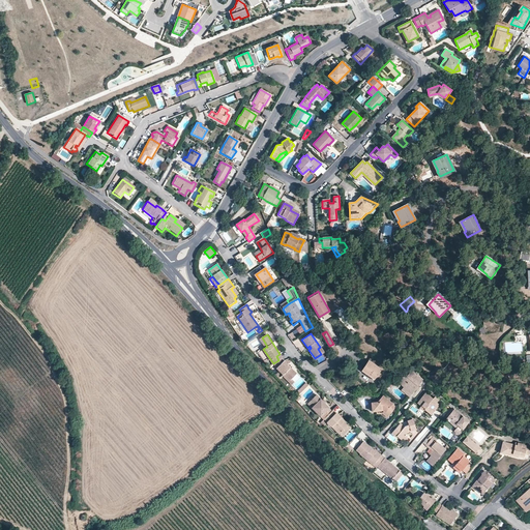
[(369,360),(381,369),(384,365),(372,356),(369,360)]
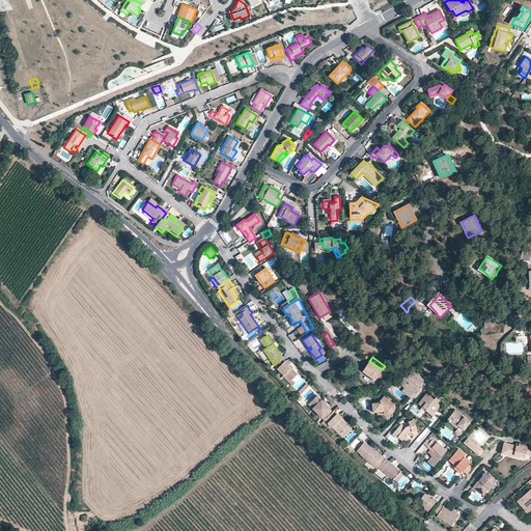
[(284,362),(282,359),(279,361),(274,364),(277,370),(283,376),(284,375),(290,382),(292,381),(298,375),(291,369),(290,369),(287,366),(288,365),(285,362),(284,362)]
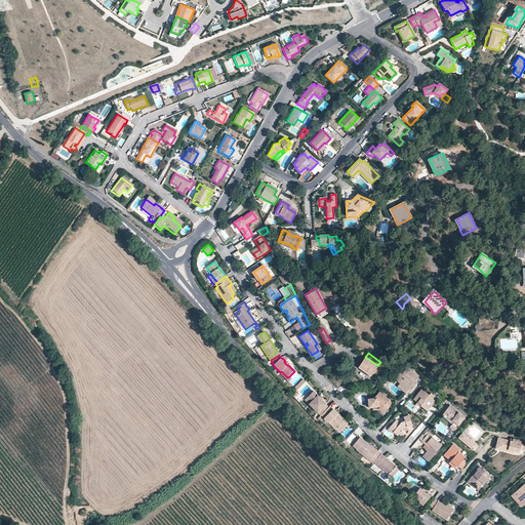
[(371,375),(377,365),(365,357),(358,367),(371,375)]
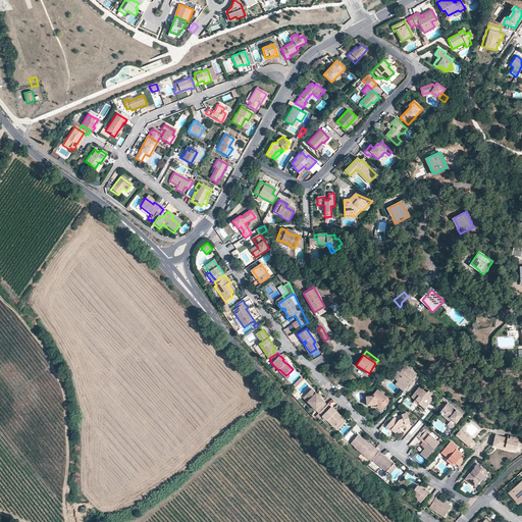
[(405,364),(403,367),(400,370),(398,368),(393,374),(399,379),(398,380),(405,387),(407,384),(411,379),(416,373),(405,364)]
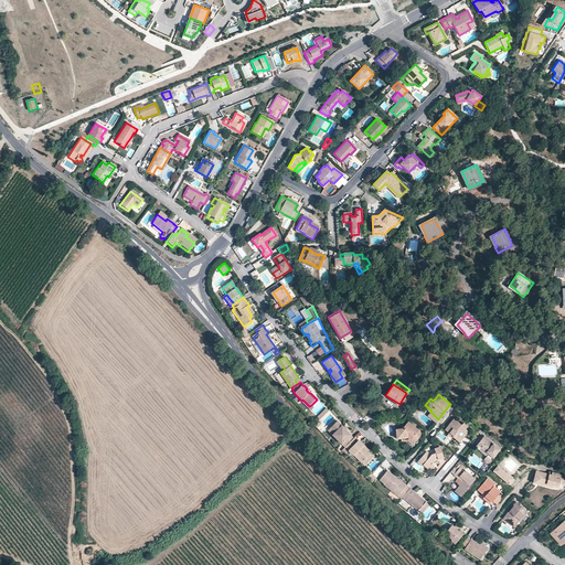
[(320,403),(317,400),(311,405),(315,408),(320,403)]
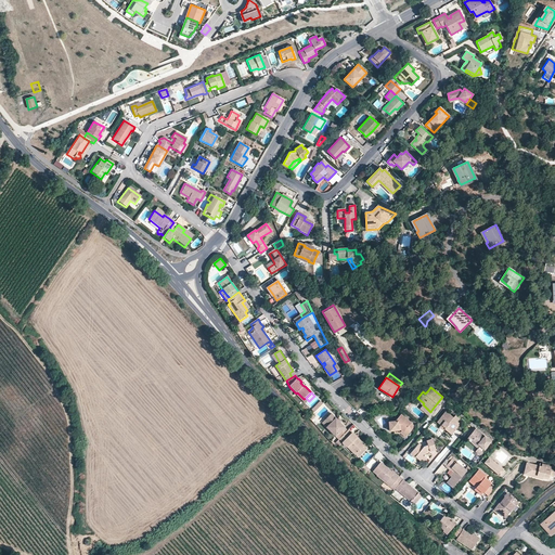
[(314,412),(323,403),(320,401),(311,410),(314,412)]
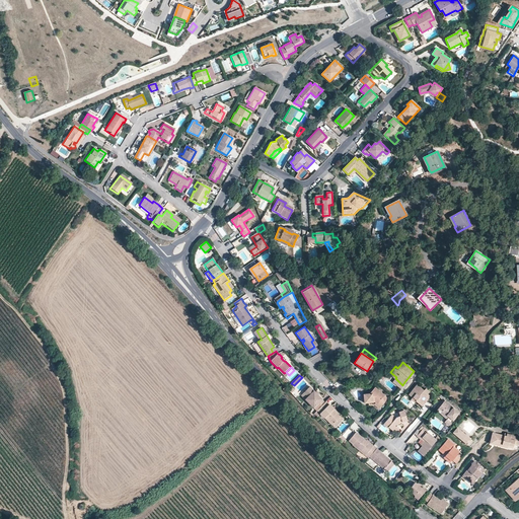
[(402,385),(395,378),(392,382),(400,388),(402,385)]
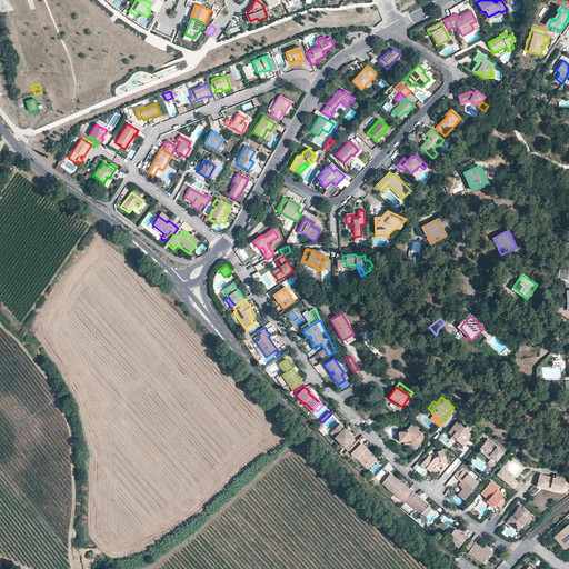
[(467,436),(469,432),(471,429),(467,426),(466,428),(458,421),(448,433),(451,437),(456,431),(460,435),(456,440),(460,443),(463,440),(465,442),(469,438),(467,436)]
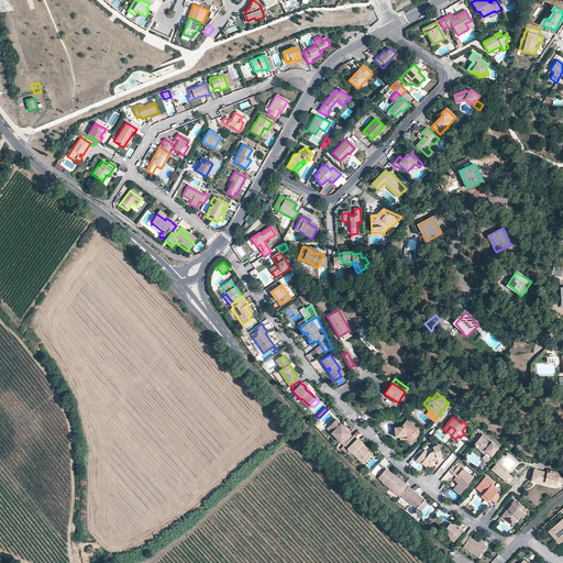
[(344,445),(350,440),(348,437),(350,433),(335,419),(330,424),(334,429),(331,432),(344,445)]
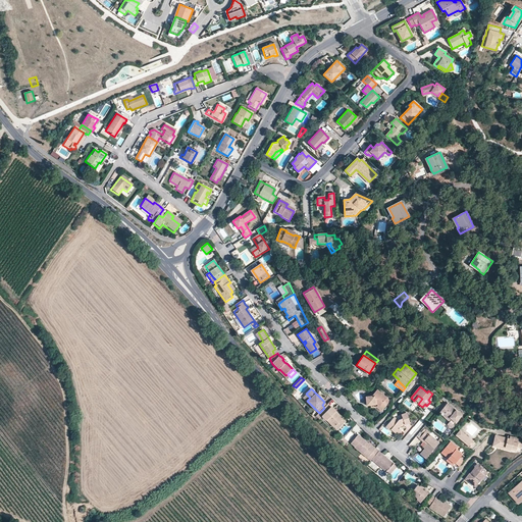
[(365,397),(366,406),(371,405),(377,404),(382,409),(386,405),(383,402),(386,398),(376,389),(371,397),(365,397)]
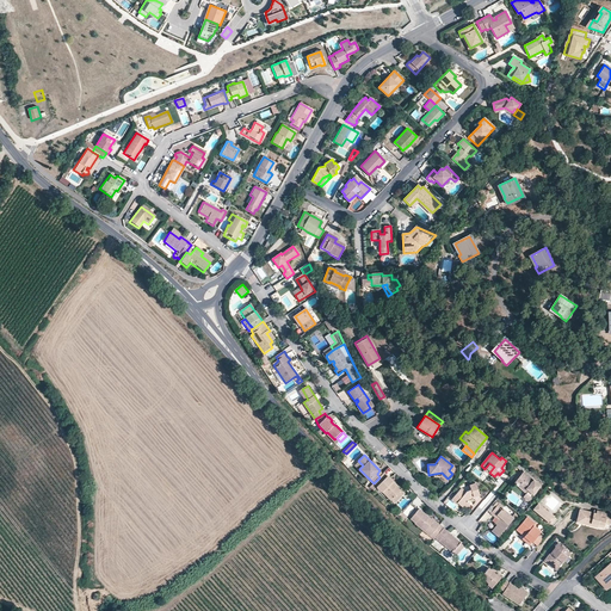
[(488,474),(489,473),(494,467),(489,463),(485,469),(485,470),(488,474)]
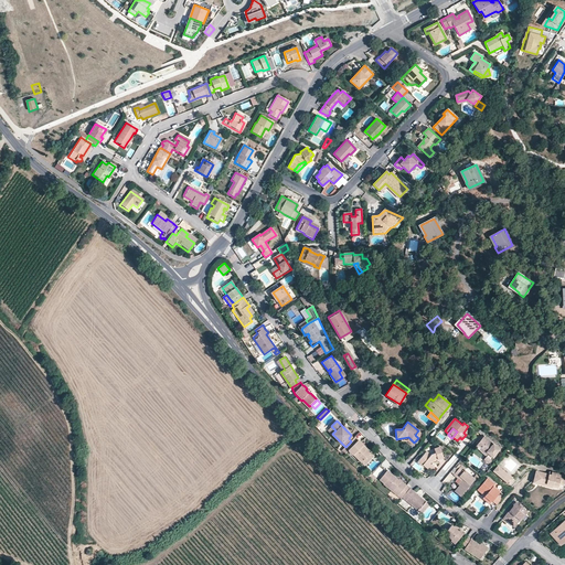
[(484,437),(482,435),(475,445),(476,446),(480,441),(484,437)]
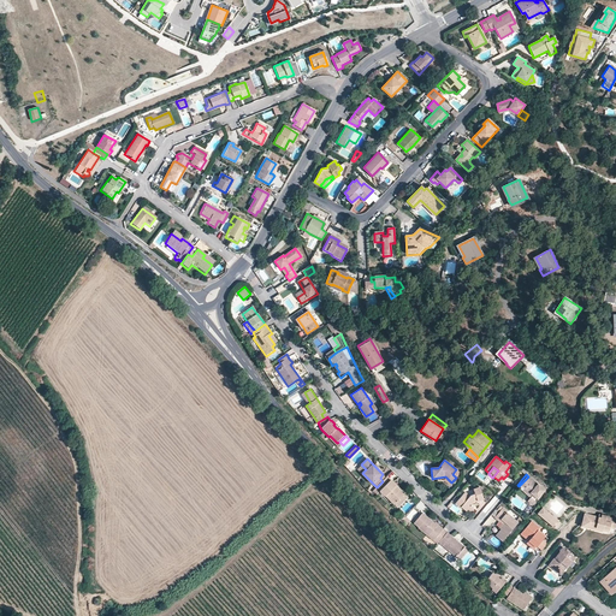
[(529,475),(528,477),(523,481),(527,486),(526,487),(532,495),(531,496),(528,498),(534,503),(545,489),(529,475)]
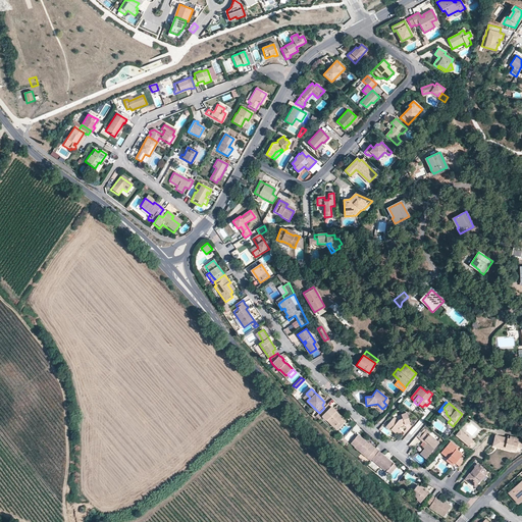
[(332,409),(327,404),(327,405),(324,408),(319,413),(333,427),(343,419),(333,410),(331,413),(329,411),(332,409)]
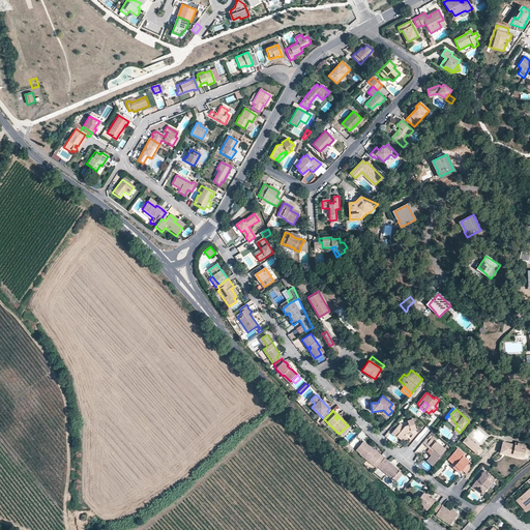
[(453,418),(450,414),(446,418),(457,427),(458,425),(452,419),(453,418)]
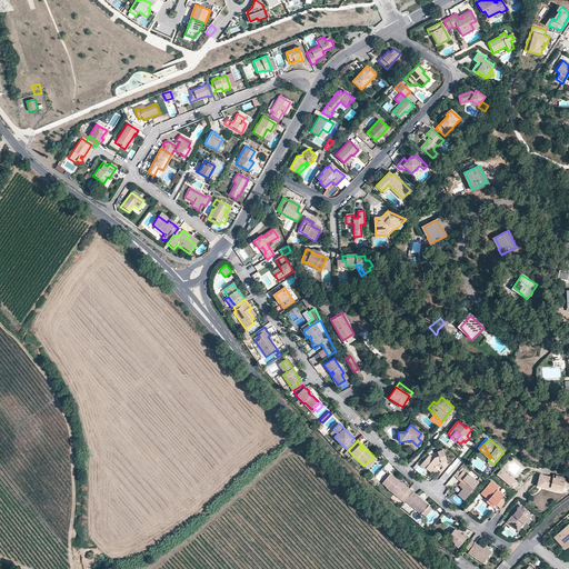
[(437,466),(437,463),(438,461),(440,460),(441,462),(447,460),(443,450),(438,452),(439,456),(435,458),(436,459),(433,459),(432,458),(429,455),(420,466),(426,470),(427,469),(431,472),(438,470),(437,466)]
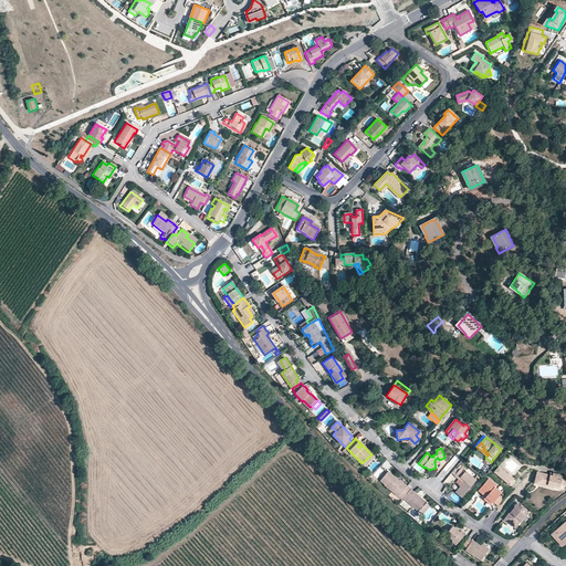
[(374,457),(371,454),(362,463),(365,465),(374,457)]
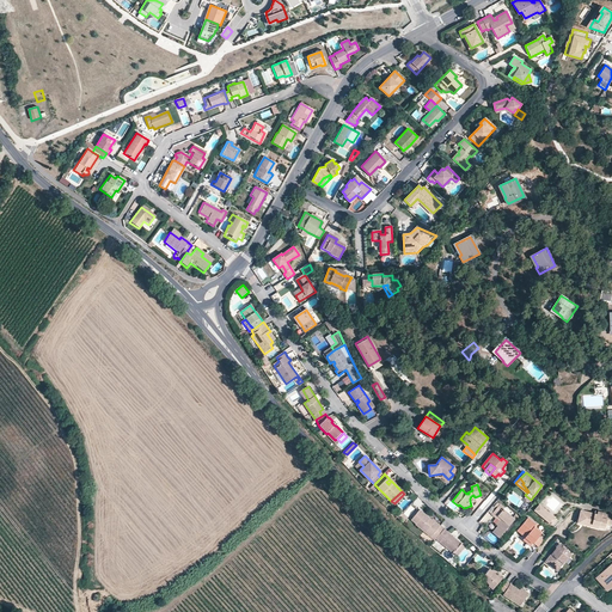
[(503,519),(499,526),(493,532),(499,537),(514,519),(503,509),(505,508),(500,503),(491,514),(496,518),(497,516),(499,515),(503,519)]
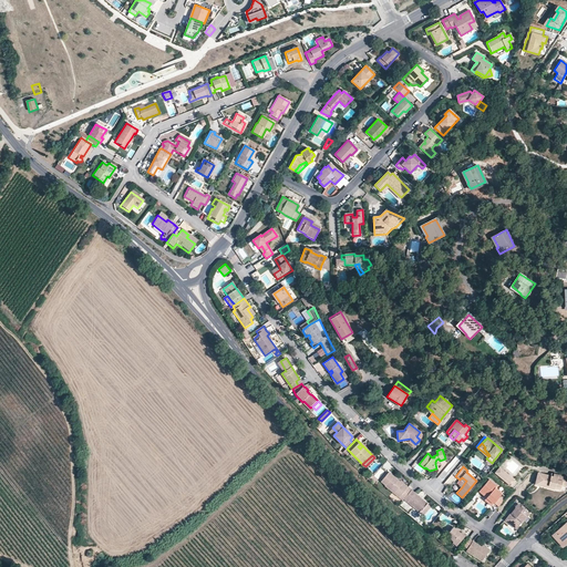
[(507,484),(512,478),(500,467),(495,473),(507,484)]
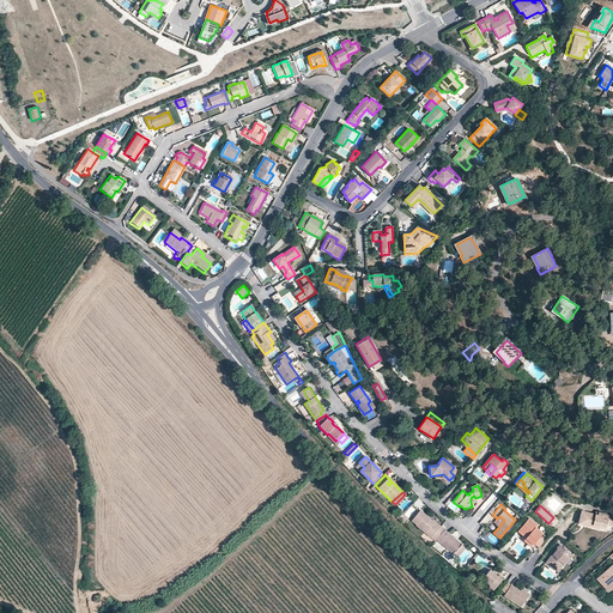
[(434,520),(432,521),(431,521),(429,520),(430,519),(420,510),(412,521),(417,525),(416,526),(426,534),(428,532),(432,535),(431,538),(435,541),(436,539),(444,529),(434,520)]
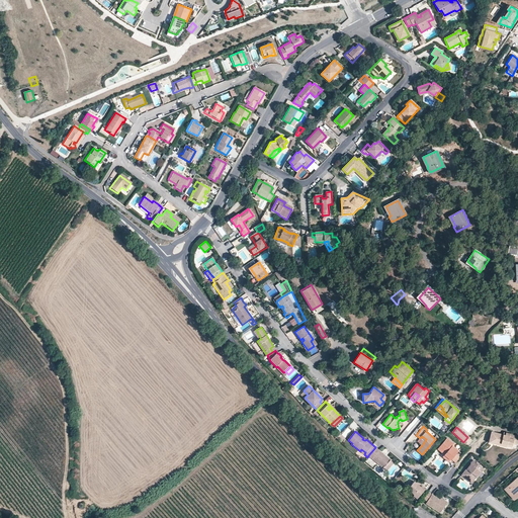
[(502,438),(500,437),(488,435),(486,444),(498,446),(498,449),(504,450),(504,449),(504,447),(510,448),(510,446),(510,445),(515,445),(516,437),(503,435),(502,438)]
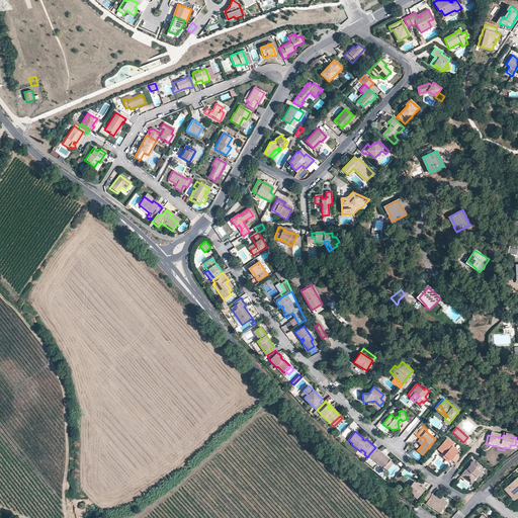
[(459,452),(452,446),(454,444),(447,438),(437,449),(451,461),(452,460),(455,463),(460,457),(457,454),(459,452)]
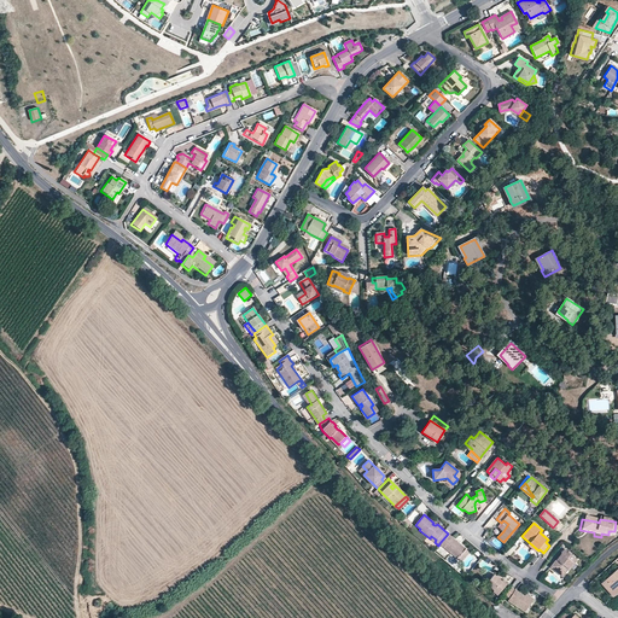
[(448,534),(439,543),(458,558),(466,548),(448,534)]
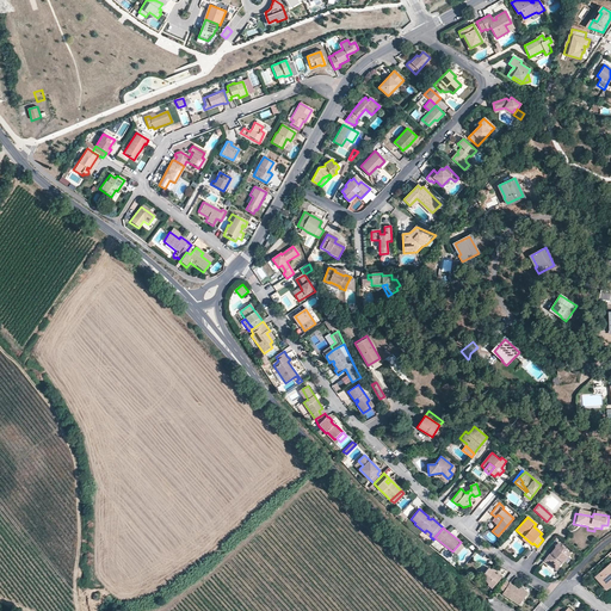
[(464,545),(461,542),(452,551),(456,555),(464,545)]
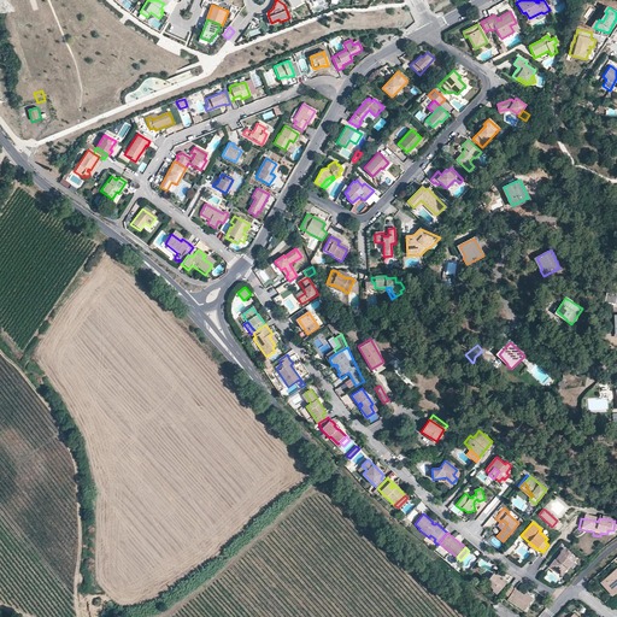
[(560,558),(558,557),(551,566),(563,575),(568,569),(570,566),(571,568),(577,559),(564,550),(562,552),(564,554),(560,558)]
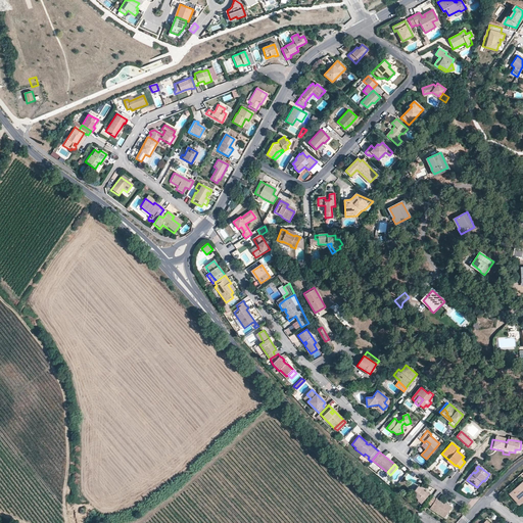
[(380,471),(378,473),(384,481),(387,479),(380,471)]
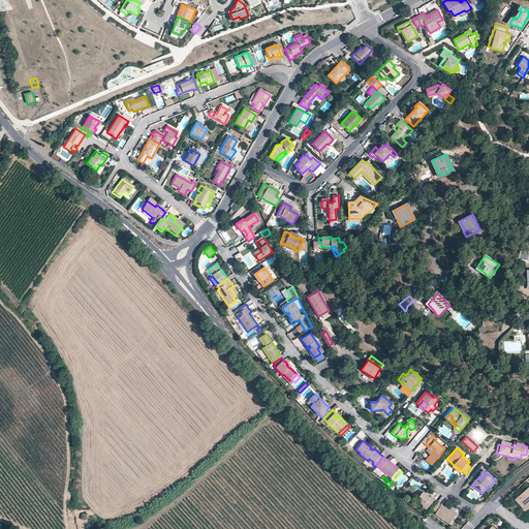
[(528,486),(515,499),(522,506),(527,502),(528,504),(528,486)]
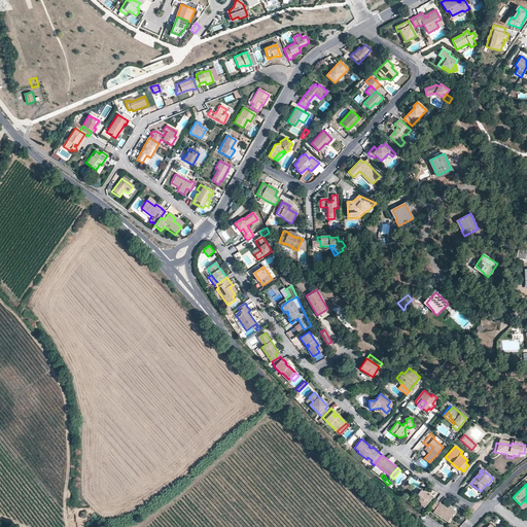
[(424,491),(422,489),(415,498),(425,506),(433,497),(429,494),(428,495),(424,491)]
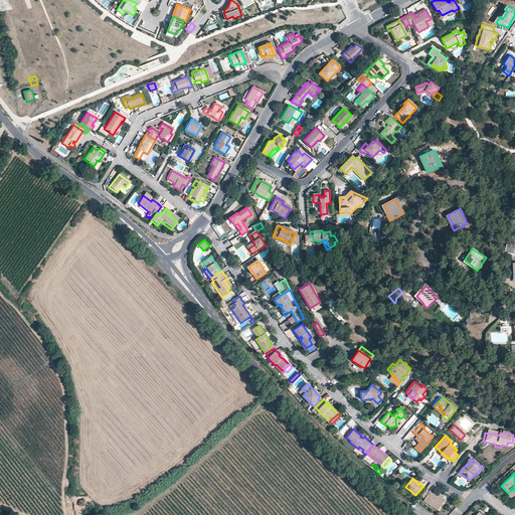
[(423,500),(439,509),(444,501),(438,496),(426,490),(421,495),(424,498),(423,500)]
